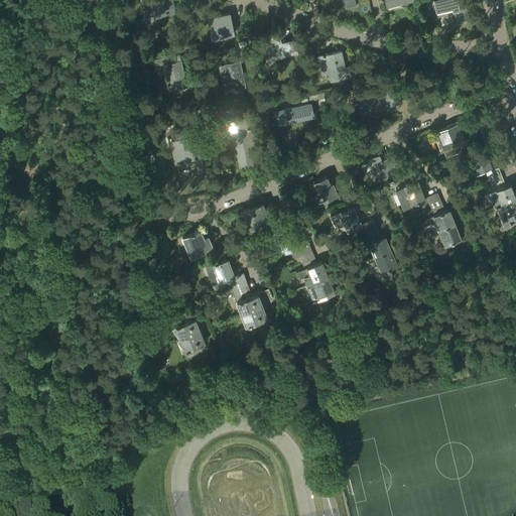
[(175,13),(171,0),(156,0),(143,3),(143,6),(142,7),(143,9),(144,9),(145,16),(153,14),(154,17),(175,13)]
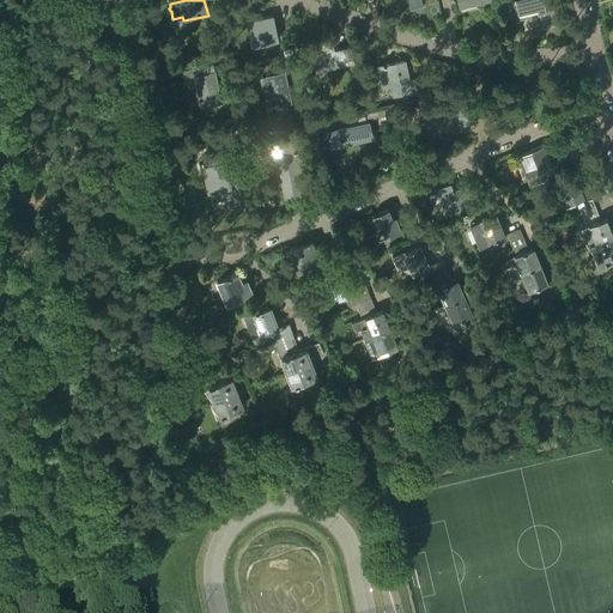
[(514,0),(519,13),(536,8),(538,12),(539,12),(542,26),(557,23),(551,1),(550,1),(550,0),(514,0)]
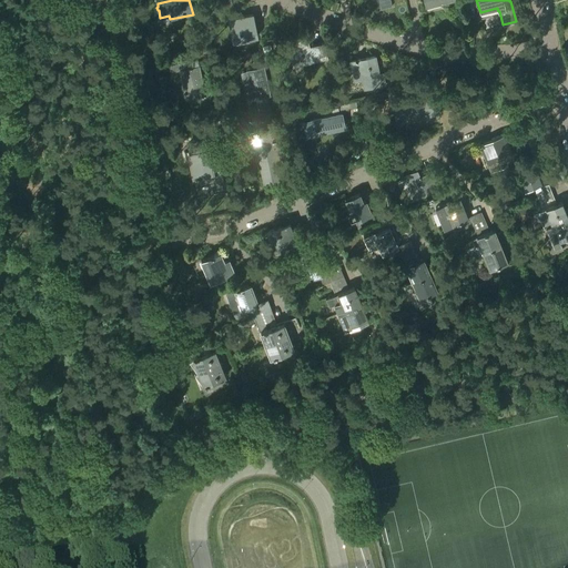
[(253,14),(227,19),(233,41),(257,37),(255,29),(253,30),(251,22),(254,22),(253,14)]
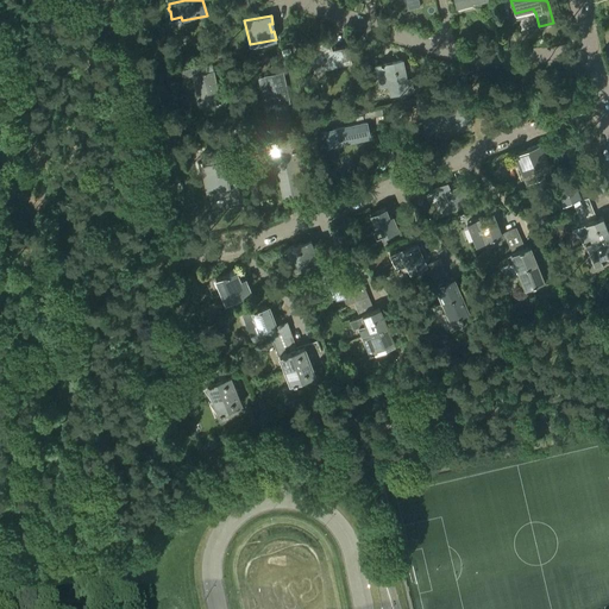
[(306,43),(312,67),(313,71),(326,69),(325,67),(350,61),(351,62),(347,45),(331,49),(328,38),(306,43)]
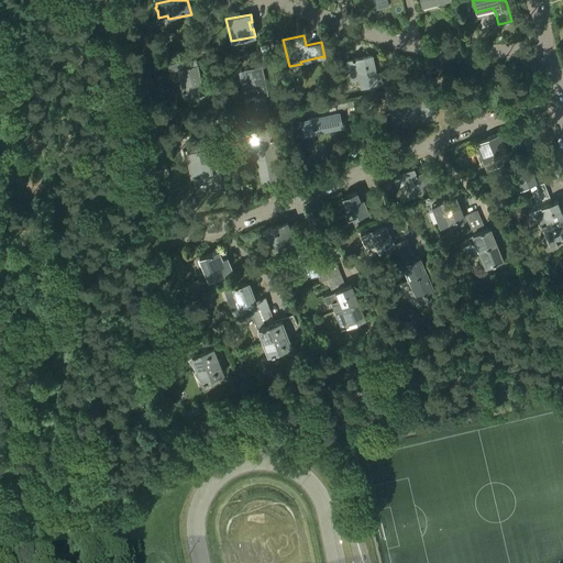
[(261,44),(262,52),(269,51),(268,43),(261,44)]
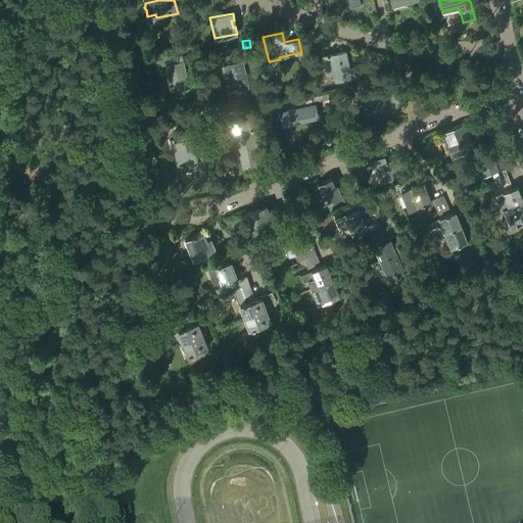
[(326,75),(333,73),(335,82),(354,78),(351,66),(347,67),(346,63),(347,63),(344,51),(329,54),(329,53),(326,54),(327,55),(322,55),(323,57),(325,65),(324,65),(326,75)]
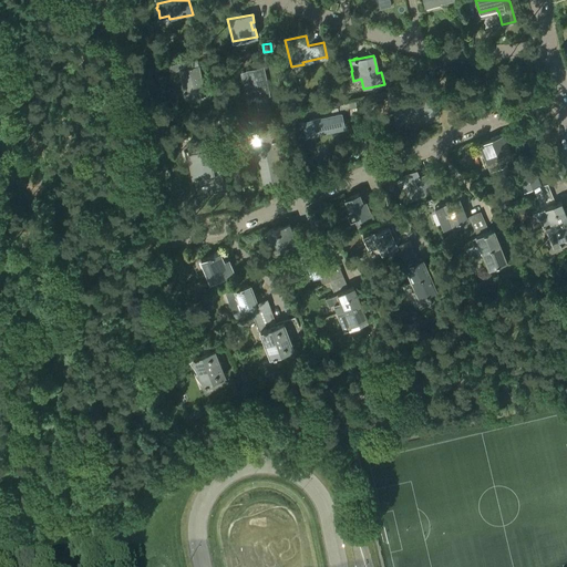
[(188,61),(167,65),(169,72),(179,70),(184,92),(183,92),(183,94),(184,94),(185,99),(196,96),(195,95),(204,93),(204,95),(205,94),(198,65),(192,68),(192,66),(189,66),(188,61)]
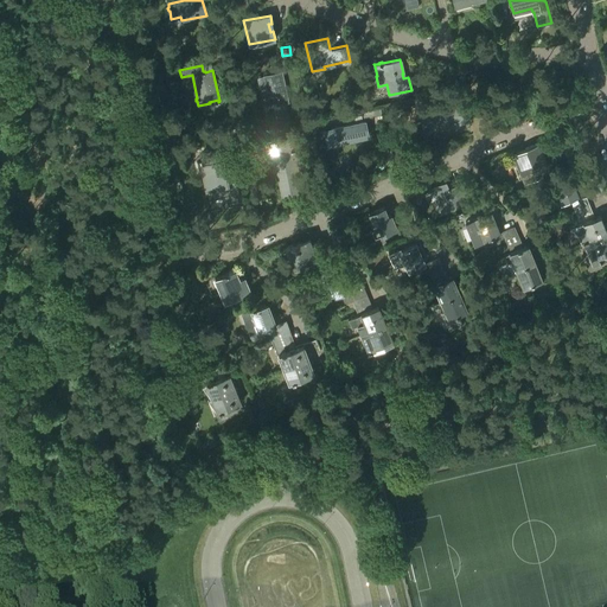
[(281,71),(263,76),(256,77),(259,85),(266,84),(270,106),(288,102),(288,101),(286,102),(282,88),(285,88),(281,71)]
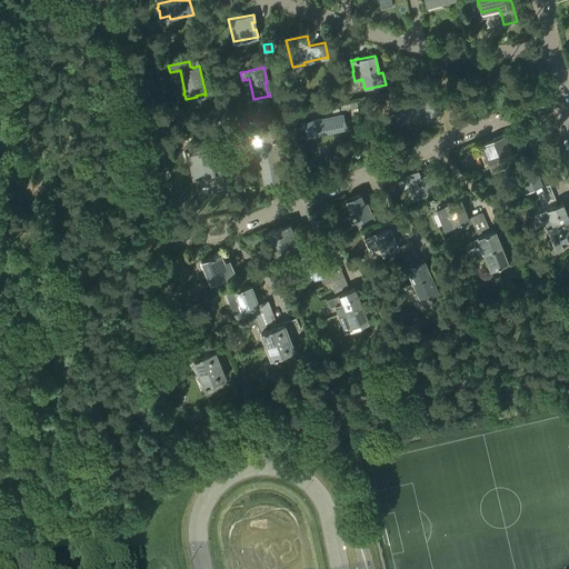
[(408,100),(393,103),(396,112),(395,112),(395,115),(396,115),(398,123),(398,121),(408,119),(409,121),(432,117),(428,96),(410,100),(410,99),(408,99),(408,100)]
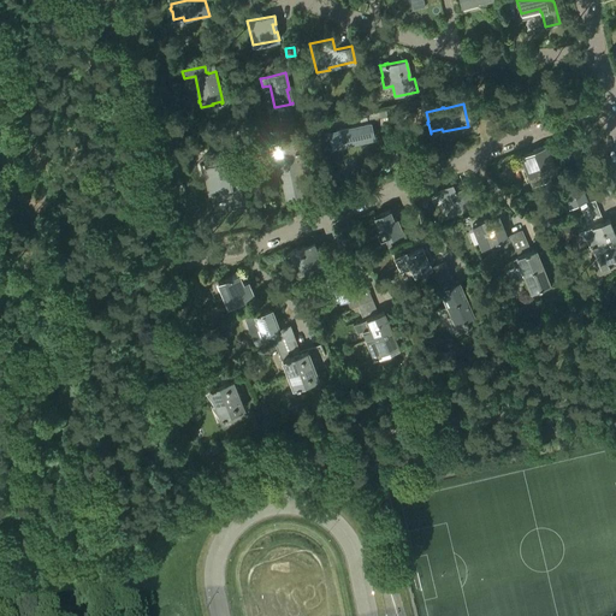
[(314,114),(300,118),(301,125),(315,122),(314,114)]
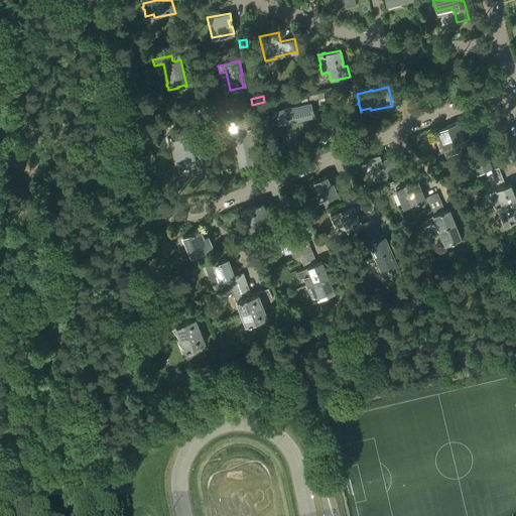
[(290,101),(291,107),(274,110),(277,123),(297,119),(296,116),(312,113),(310,103),(303,104),(302,98),(290,101)]
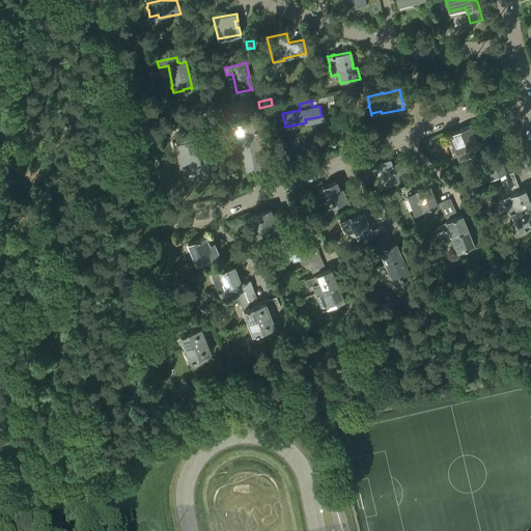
[(273,105),(262,108),(263,116),(275,113),(273,105)]
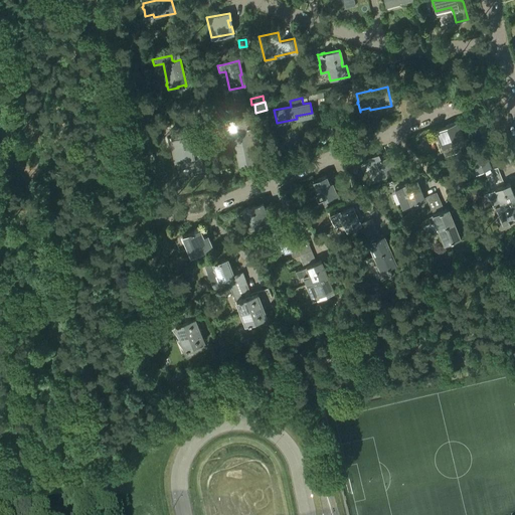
[(241,157),(242,163),(253,161),(249,139),(251,139),(248,126),(249,126),(248,124),(246,125),(246,121),(236,123),(236,128),(232,129),(238,158),(241,157)]
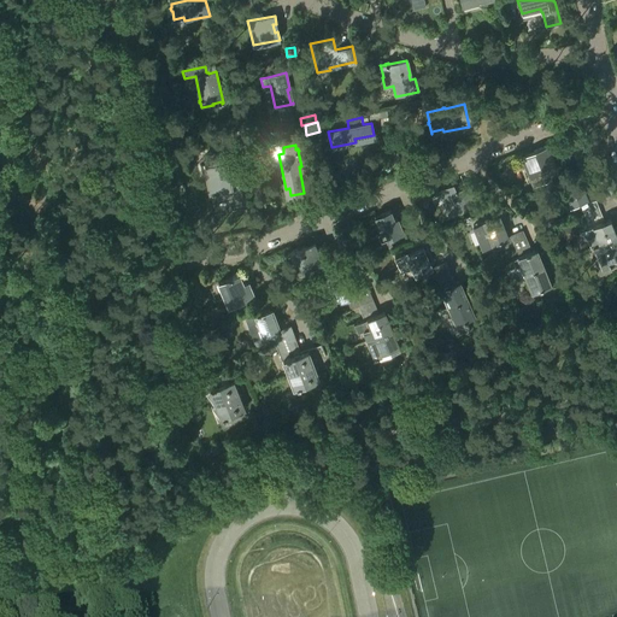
[(546,146),(523,154),(535,184),(550,178),(548,174),(557,171),(546,146)]
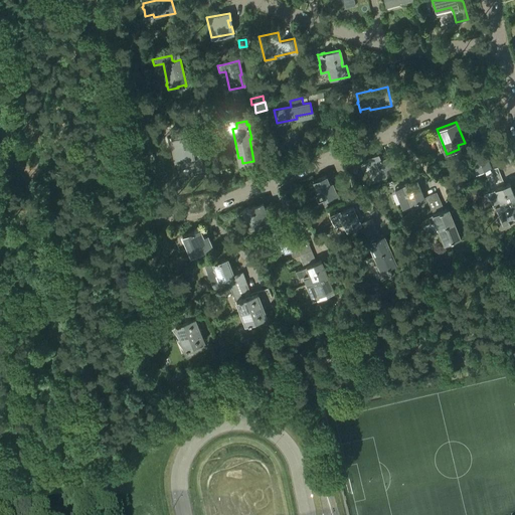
[(188,135),(185,135),(183,127),(171,130),(172,138),(170,138),(171,139),(173,138),(175,151),(173,151),(175,160),(179,160),(179,161),(181,160),(181,159),(192,157),(190,148),(191,147),(191,145),(190,146),(188,135)]
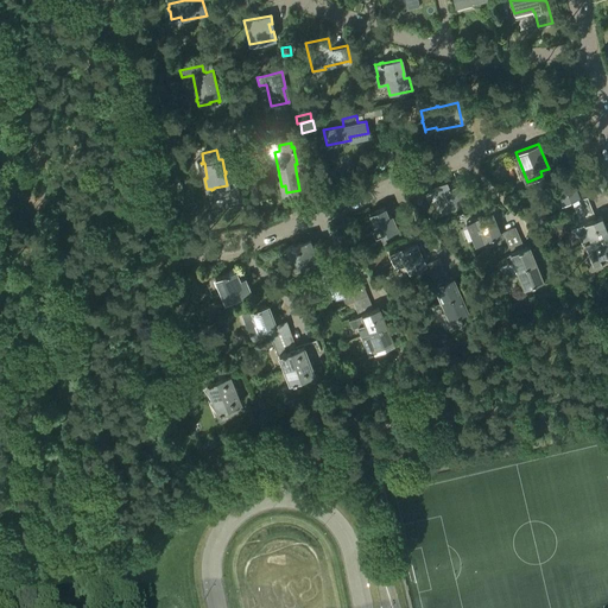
[(571,201),(572,204),(575,210),(590,204),(587,198),(581,201),(572,179),(564,183),(563,179),(544,188),(553,197),(558,195),(562,204),(571,201)]
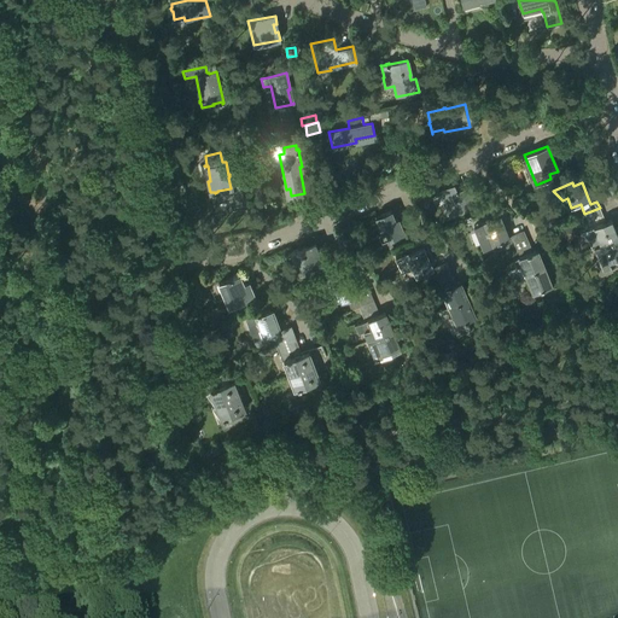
[(454,185),(441,190),(448,205),(445,205),(449,216),(459,213),(459,210),(481,200),(474,184),(456,191),(454,185)]
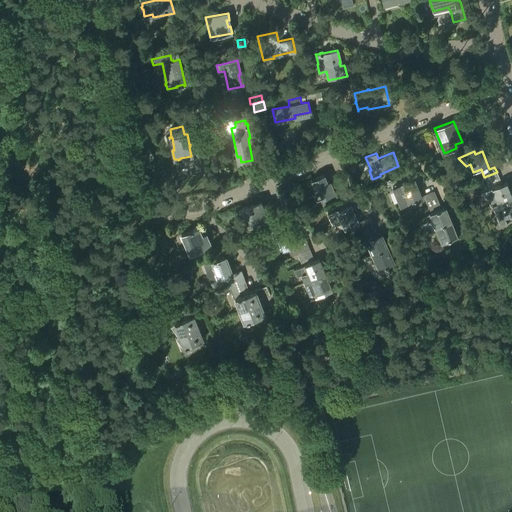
[(499,178),(497,172),(484,177),(487,183),(499,178)]
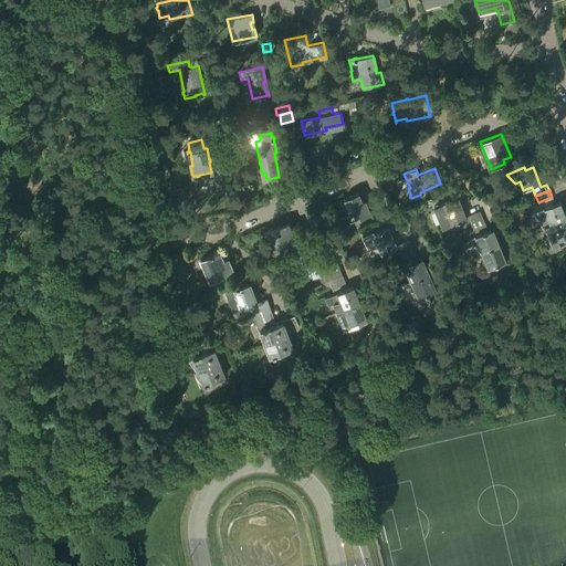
[(357,192),(344,198),(350,212),(347,215),(349,221),(369,212),(364,200),(362,201),(357,192)]
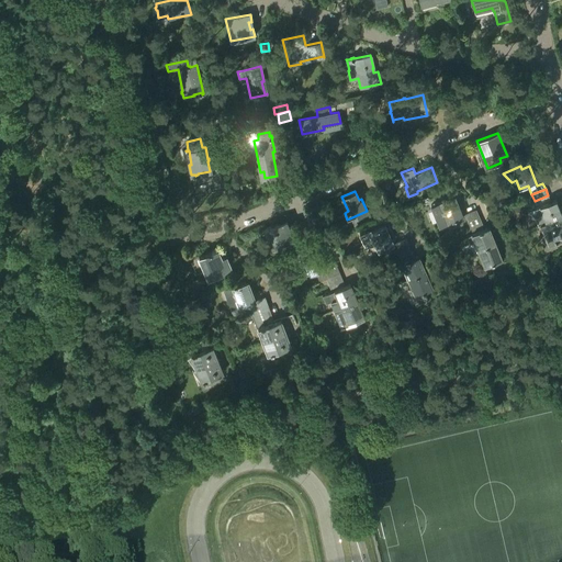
[(454,195),(439,202),(434,204),(438,215),(438,216),(441,225),(462,216),(464,222),(479,216),(475,210),(462,215),(454,195)]
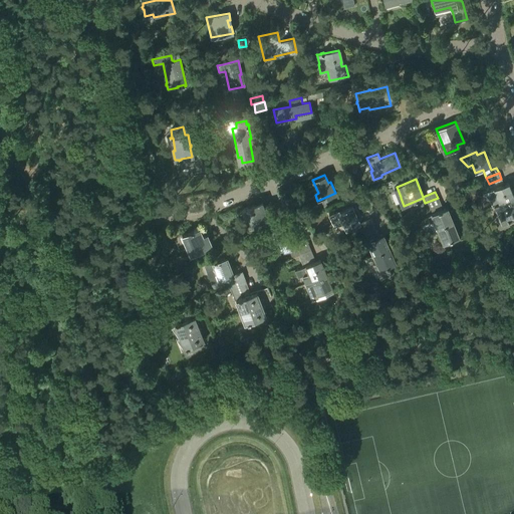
[(503,185),(501,179),(489,184),(491,190),(493,189),(499,204),(513,198),(513,197),(508,183),(503,185)]
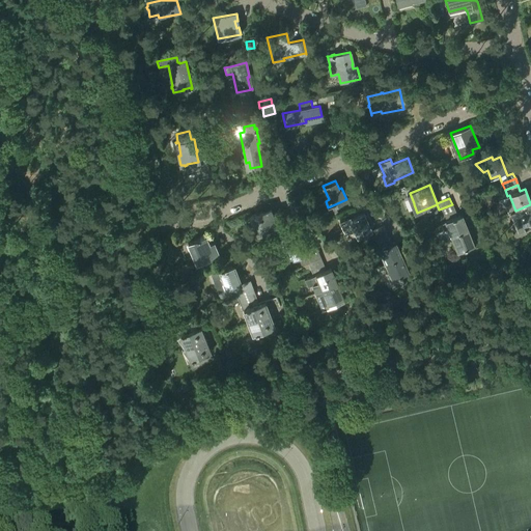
[(455,211),(452,204),(439,210),(442,216),(455,211)]
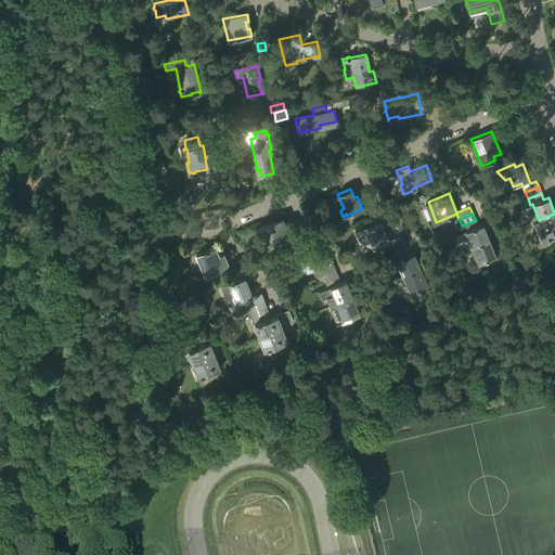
[(554,214),(539,220),(533,222),(541,242),(547,240),(545,235),(554,231),(554,214)]
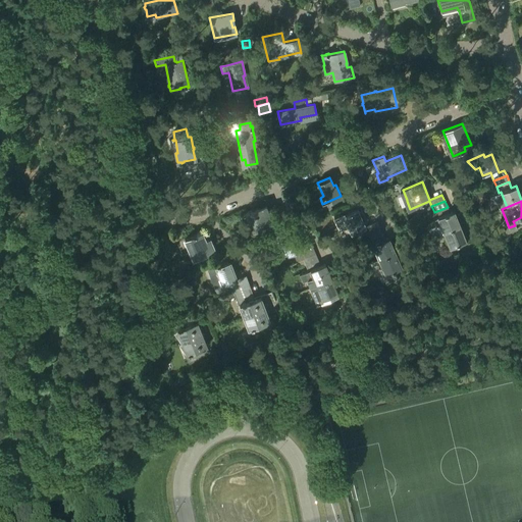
[(265,204),(245,212),(253,231),(270,224),(272,229),(281,226),(273,207),(267,209),(265,204)]
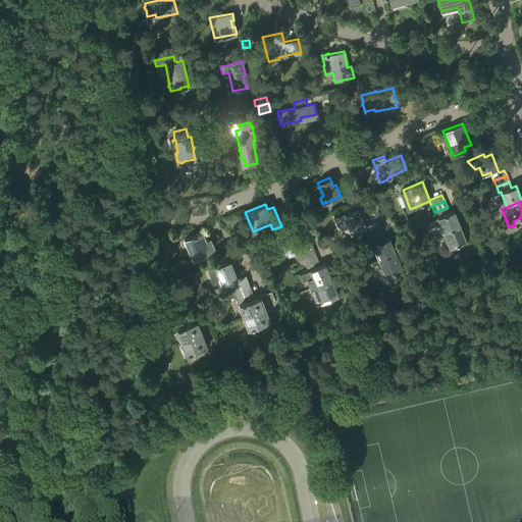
[(450,212),(448,207),(434,212),(436,218),(433,219),(439,235),(438,235),(439,236),(444,233),(461,227),(454,211),(450,212)]
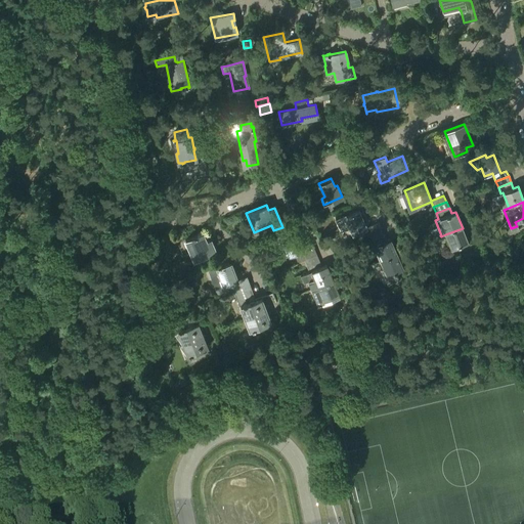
[(345,213),(335,217),(341,230),(349,226),(352,234),(366,228),(359,209),(346,215),(345,213)]
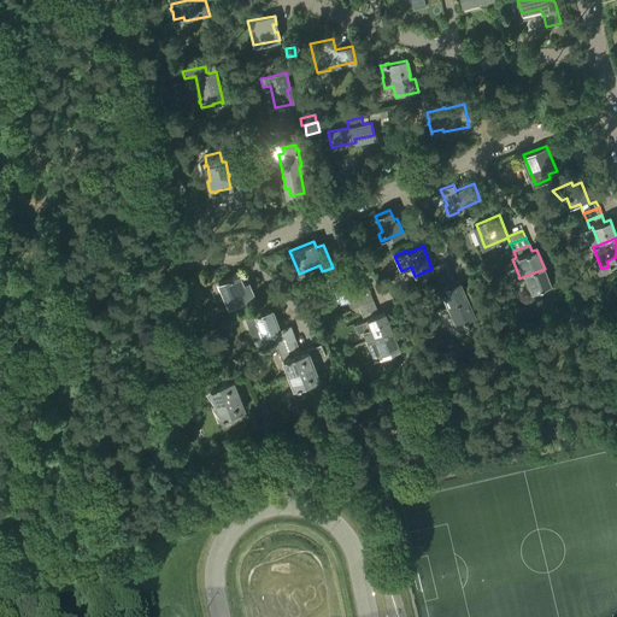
[(436,274),(450,269),(446,260),(433,266),(436,274)]
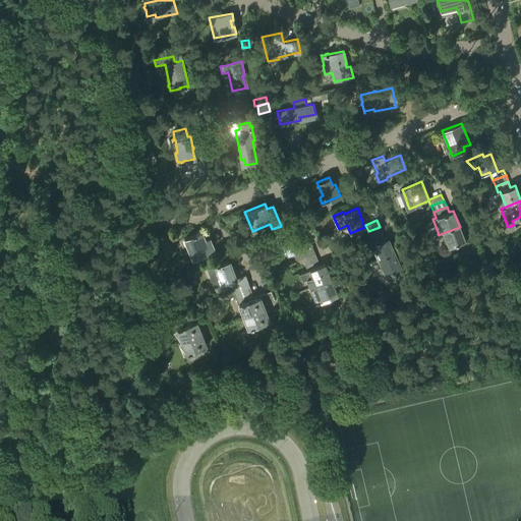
[(370,237),(382,233),(380,227),(368,231),(369,234),(370,237)]
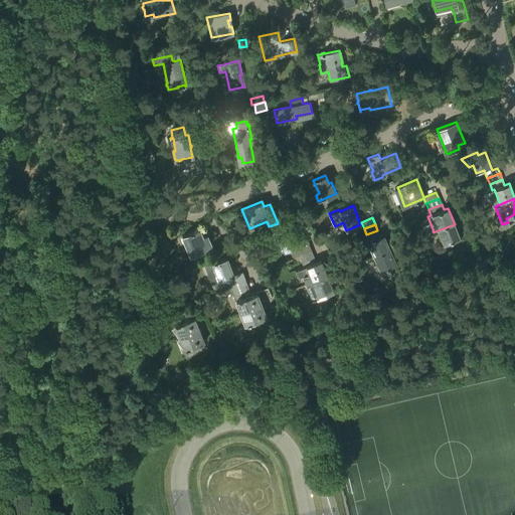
[(460,237),(455,224),(438,230),(444,244),(460,237)]
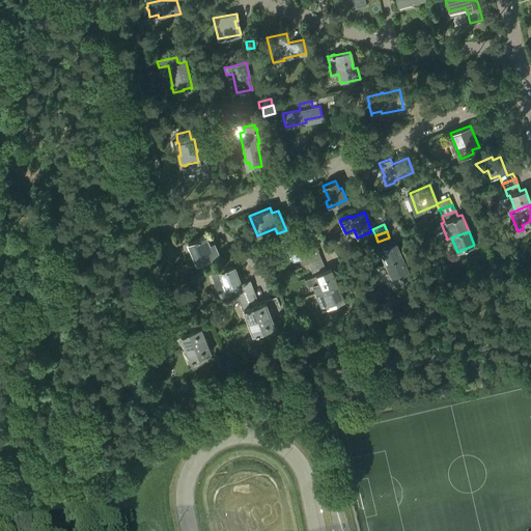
[(288,261),(298,257),(302,267),(308,263),(322,258),(318,252),(316,248),(308,251),(302,238),(295,241),(291,234),(280,239),(283,246),(282,246),(288,261)]
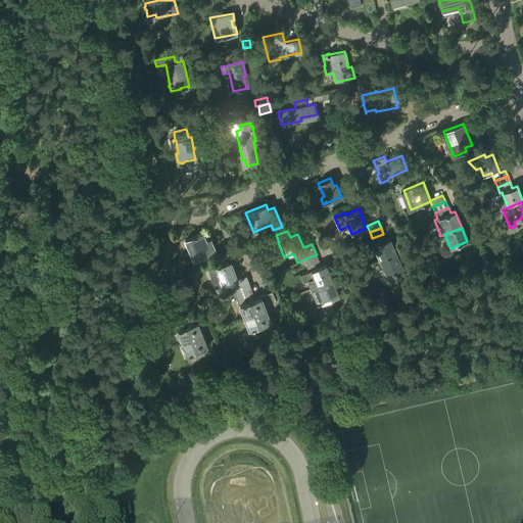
[(185,239),(193,259),(216,250),(210,239),(206,241),(202,232),(185,239)]
